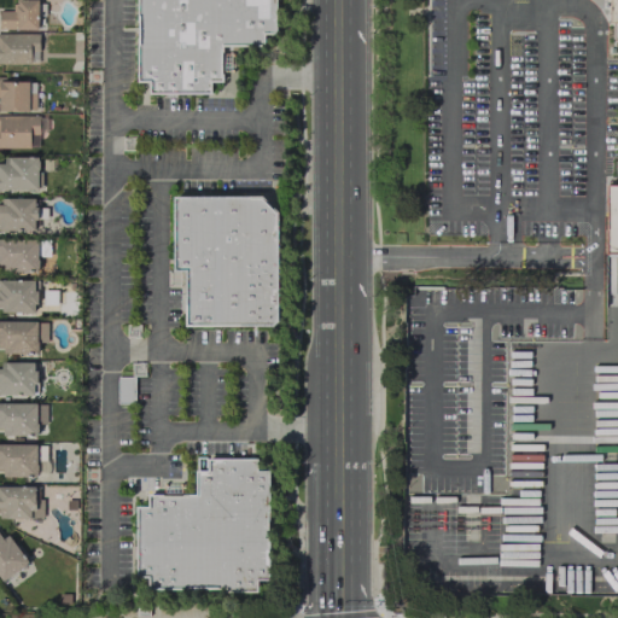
[(13,0),(13,11),(0,10),(0,28),(38,29),(38,0),(13,0)]
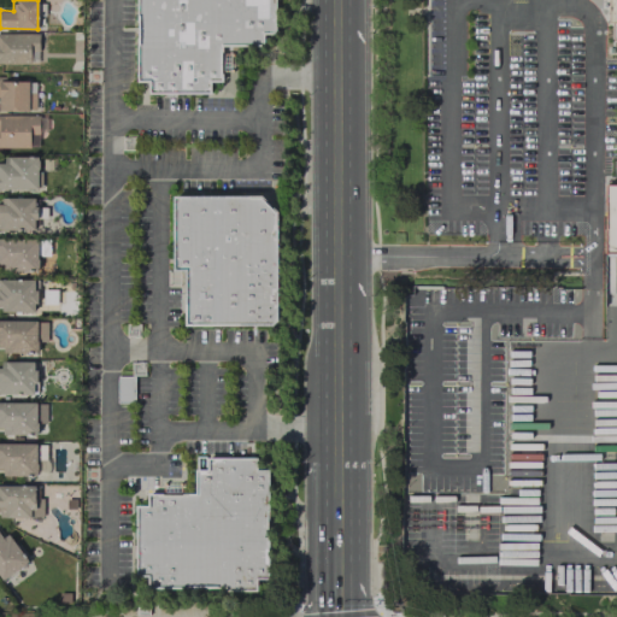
[(274,0),(274,33),(262,33),(262,46),(222,46),(221,81),(209,81),(209,93),(148,93),(148,82),(136,82),(136,0),(274,0)]
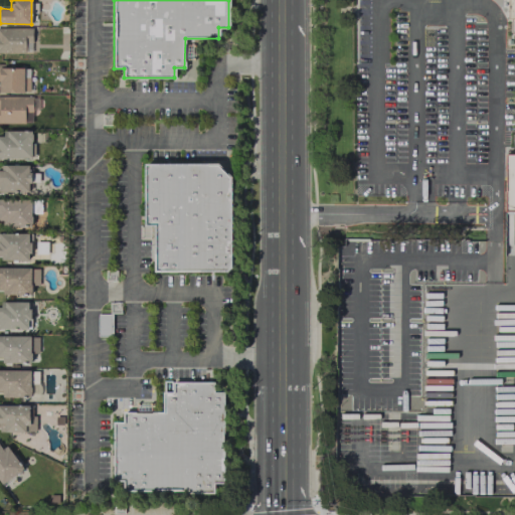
[(514,0),(514,209),(506,209),(506,155),(514,155),(514,34),(513,34),(513,19),(508,19),(508,0),(514,0)]
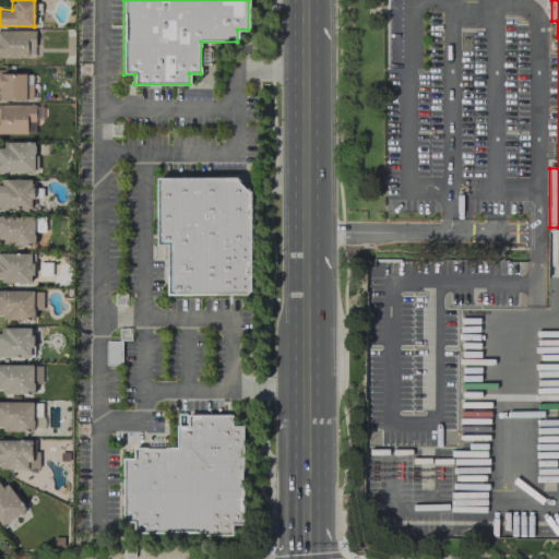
[(0,57),(34,58),(35,31),(0,31),(0,57)]
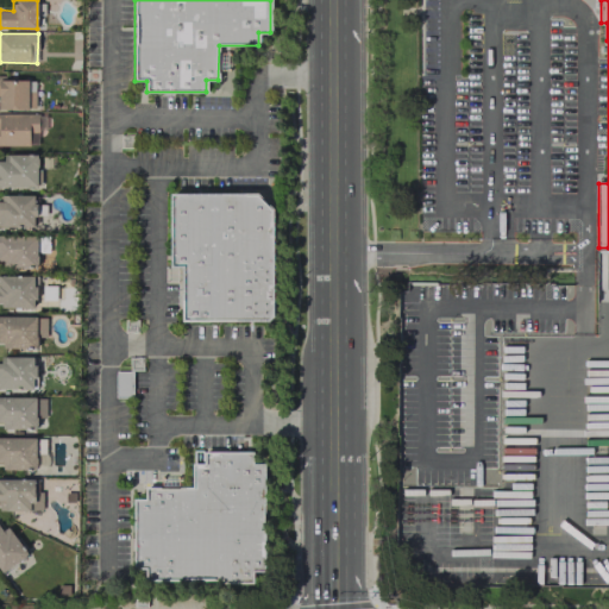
[(0,108),(26,110),(27,80),(5,80),(5,76),(0,75),(0,108)]
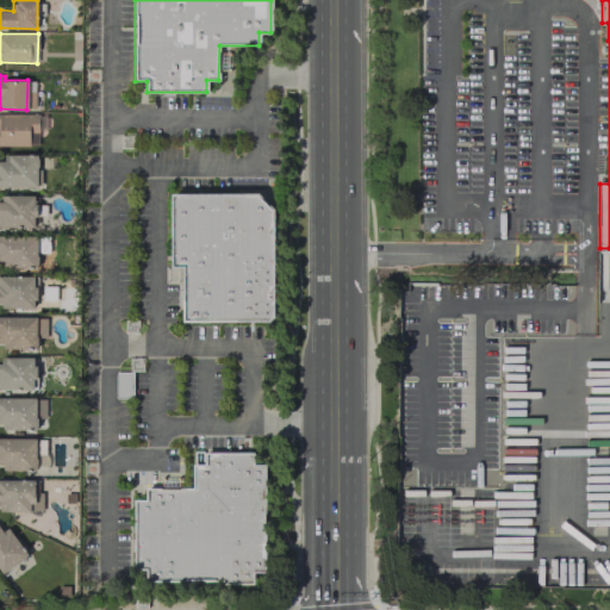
[(45,114),(0,113),(0,145),(37,147),(38,130),(45,131),(45,114)]
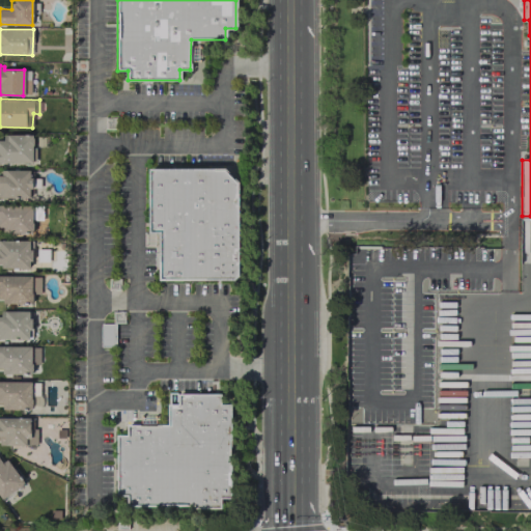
[(3,140),(0,140),(0,163),(33,163),(32,135),(3,135),(3,140)]
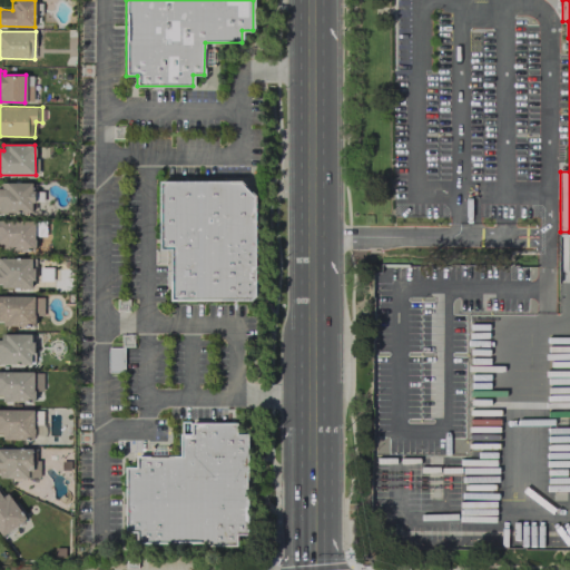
[(160,182),(241,182),(255,195),(255,296),(251,300),(170,300),(170,248),(160,248),(160,182)]
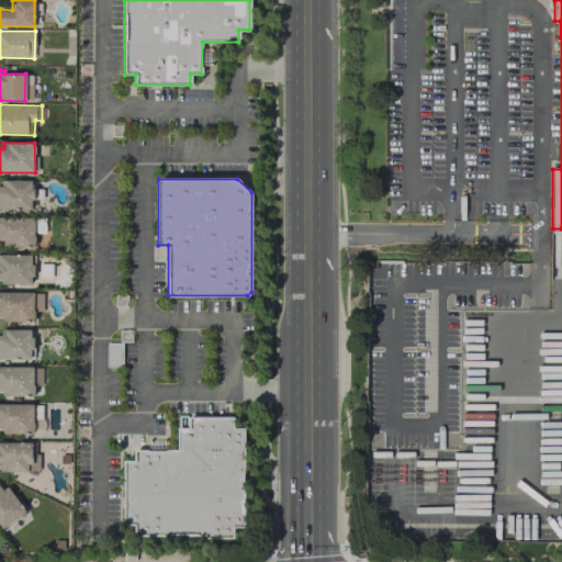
[(0,186),(0,209),(32,210),(33,180),(1,180),(1,186),(0,186)]
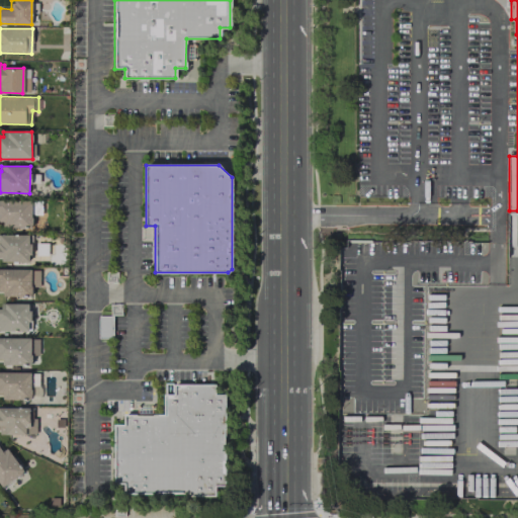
[(0,222),(3,223),(3,227),(31,228),(31,200),(0,199),(0,222)]
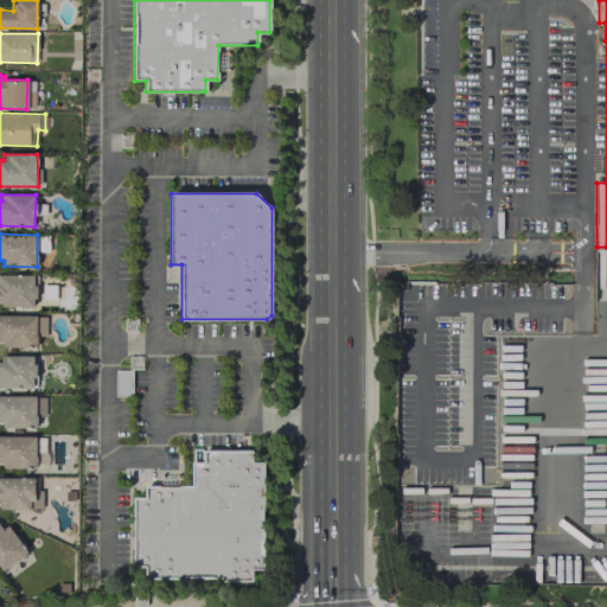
[(0,307),(34,306),(34,274),(0,274),(0,300),(0,307)]
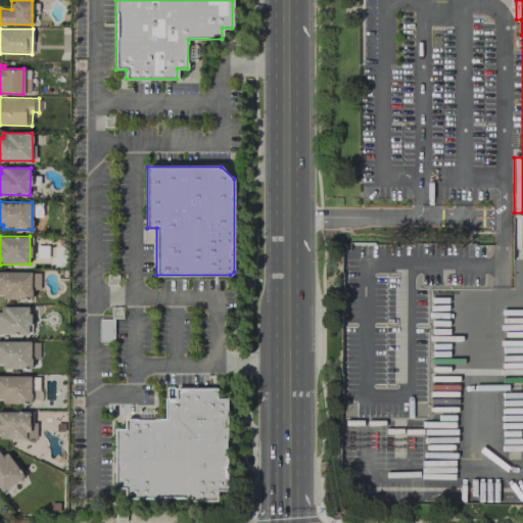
[(40,272),(0,271),(0,293),(2,294),(2,299),(32,299),(32,289),(40,289),(40,272)]
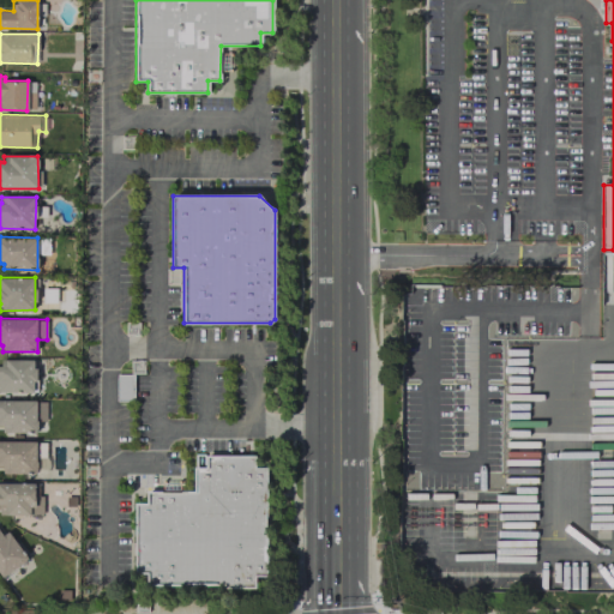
[(0,366),(0,392),(36,392),(35,360),(0,360),(0,366)]
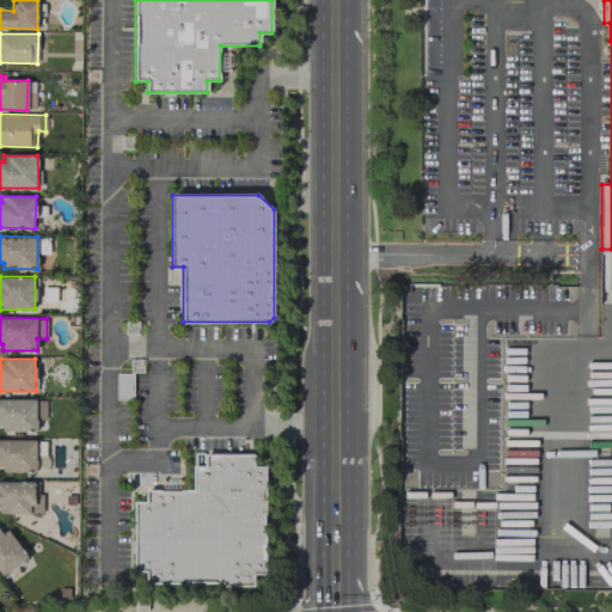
[(36,430),(35,398),(0,399),(0,423),(1,424),(2,432),(36,430)]
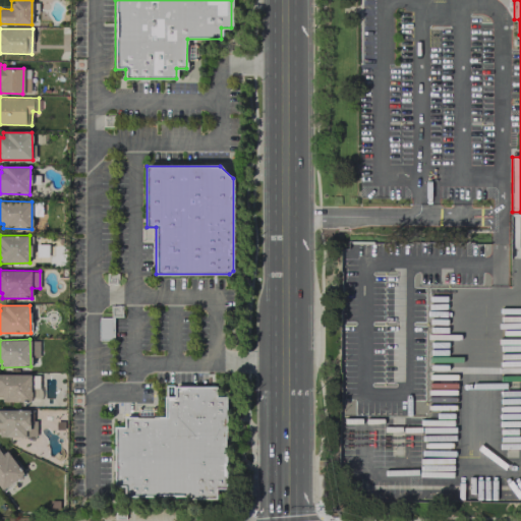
[(115,428),(115,484),(126,484),(126,495),(188,495),(188,499),(217,499),(217,489),(226,489),(225,396),(216,396),(216,388),(174,388),(174,397),(164,397),(164,418),(125,418),(125,428),(115,428)]
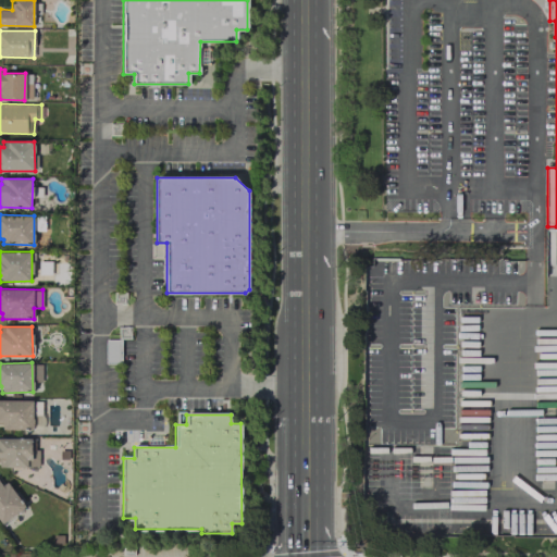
[(0,467),(38,468),(38,460),(31,460),(32,438),(0,437),(0,467)]
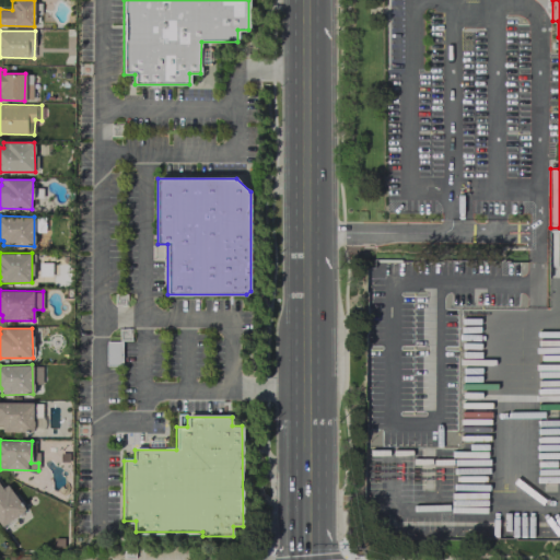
[(25,510),(7,485),(2,488),(0,485),(0,524),(2,527),(25,510)]
